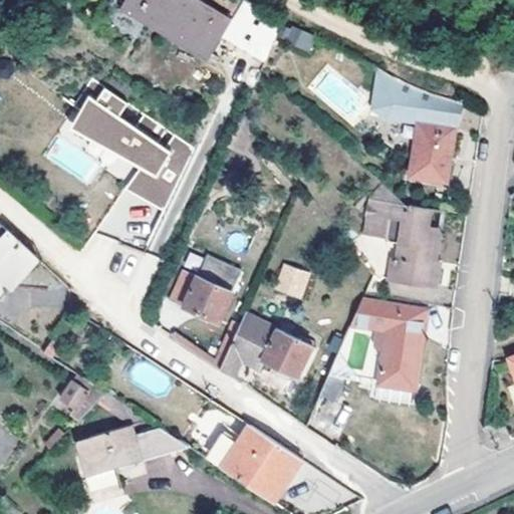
[(123,0),(119,7),(207,58),(231,16),(202,0),(123,0)]
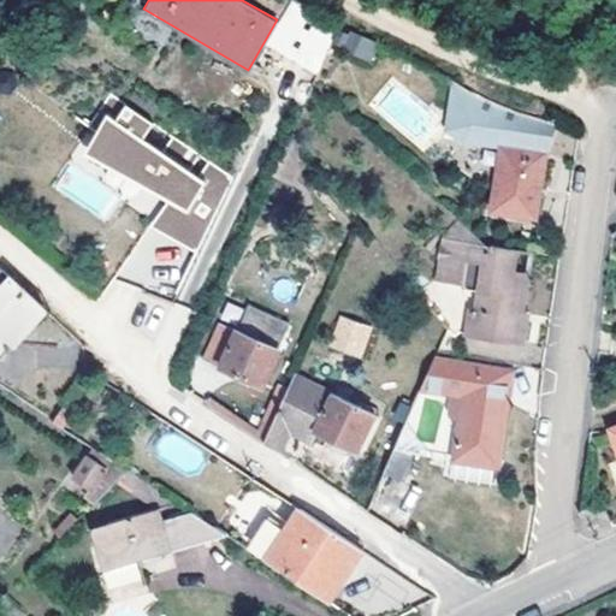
[(294,1),(265,42),(311,73),(339,34),(294,1)]
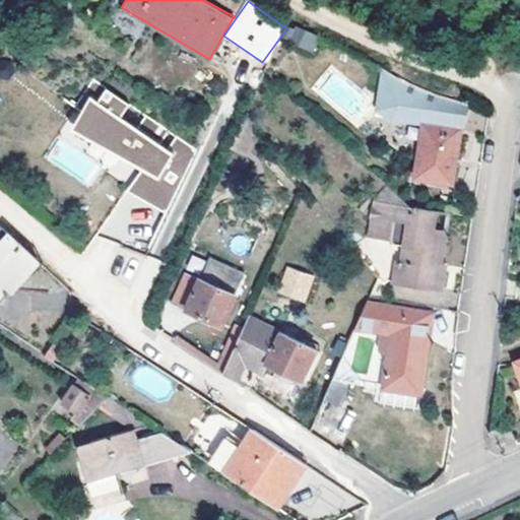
[(317,33),(300,25),(294,39),(311,46),(317,33)]
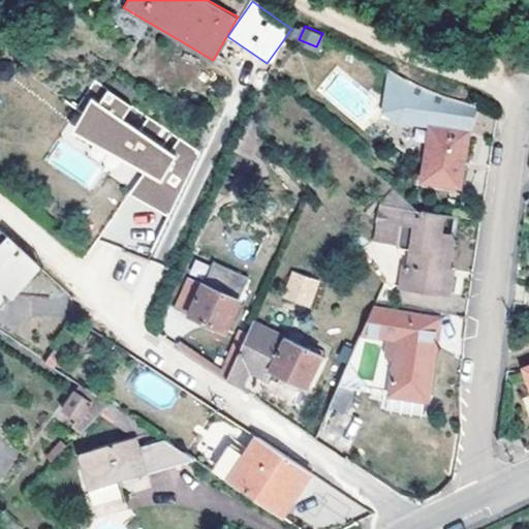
[(393,63),(384,106),(399,117),(410,120),(427,123),(421,178),(459,183),(466,128),(477,104),(416,78),(393,63)]
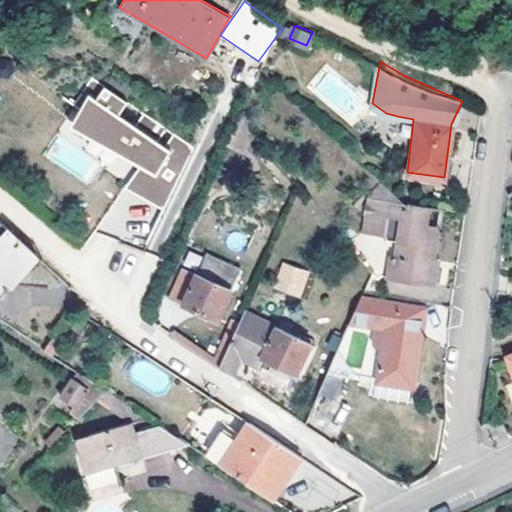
[(140,165),(124,188),(166,209),(196,147),(95,76),(77,102),(78,103),(65,121),(140,165)]
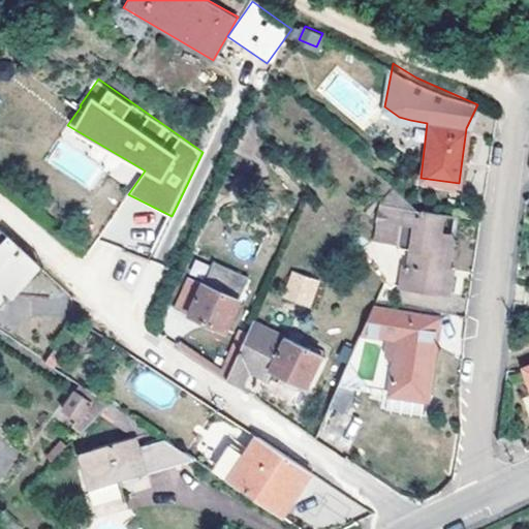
[(375,235),(394,282),(447,289),(456,290),(458,272),(453,272),(457,231),(444,229),(446,210),(417,206),(394,185),(378,199),(375,235)]
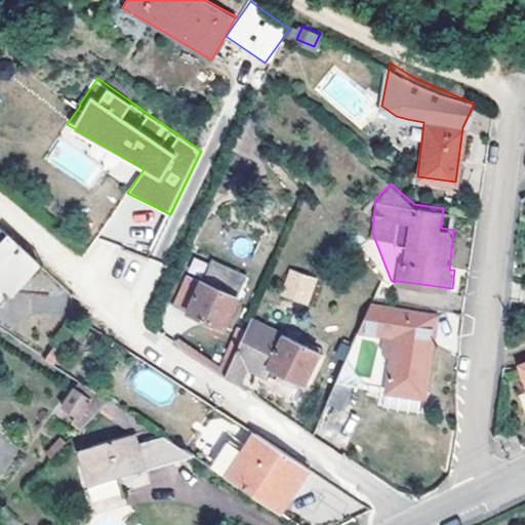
[(456,210),(443,208),(441,228),(453,230),(456,210)]
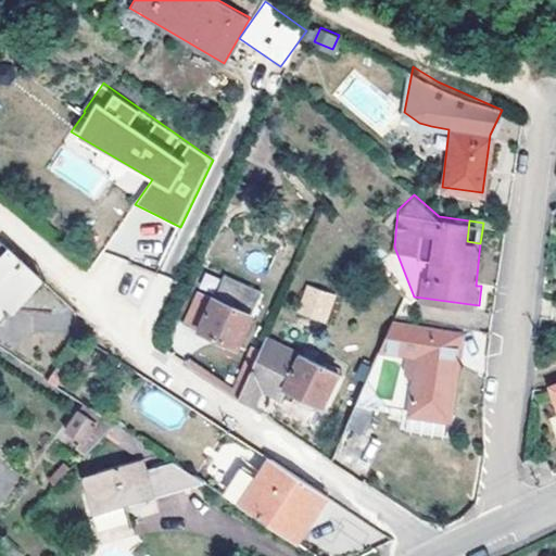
[(413,302),(414,297),(394,247),(380,260),(408,297),(413,302)]
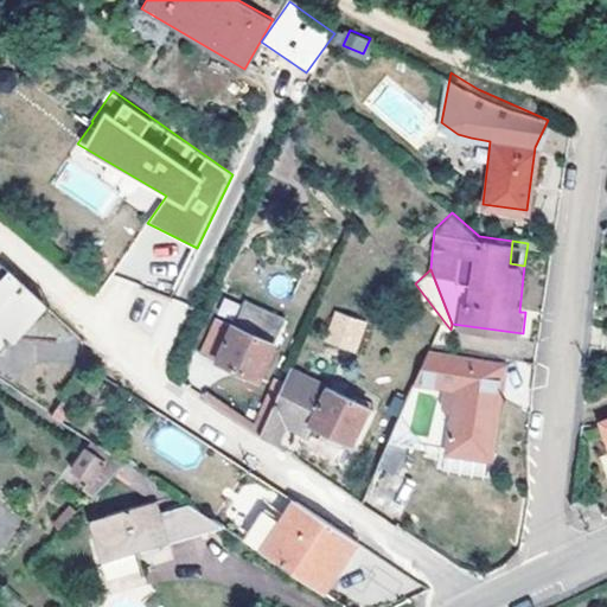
[(0,282),(0,353),(46,302),(12,270),(0,282)]
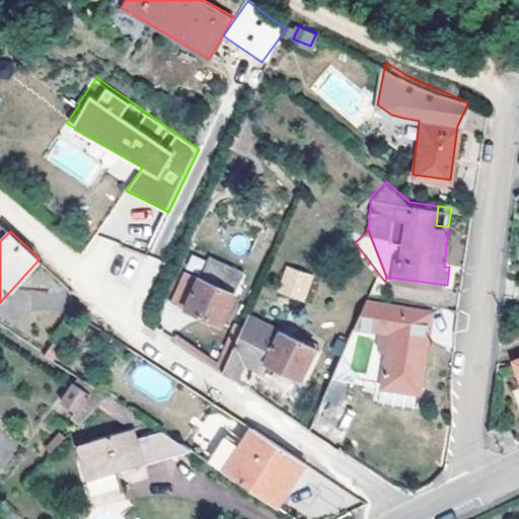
[(186,276),(170,304),(219,330),(234,301),(245,280),(212,263),(201,284),(186,276)]
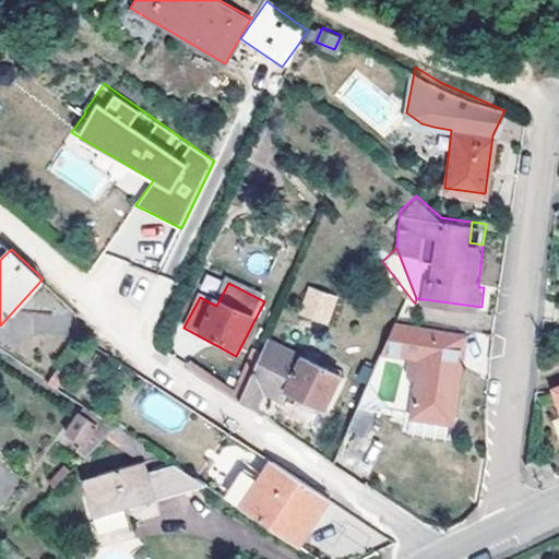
[(321,284),(311,305),(339,318),(349,297),(321,284)]
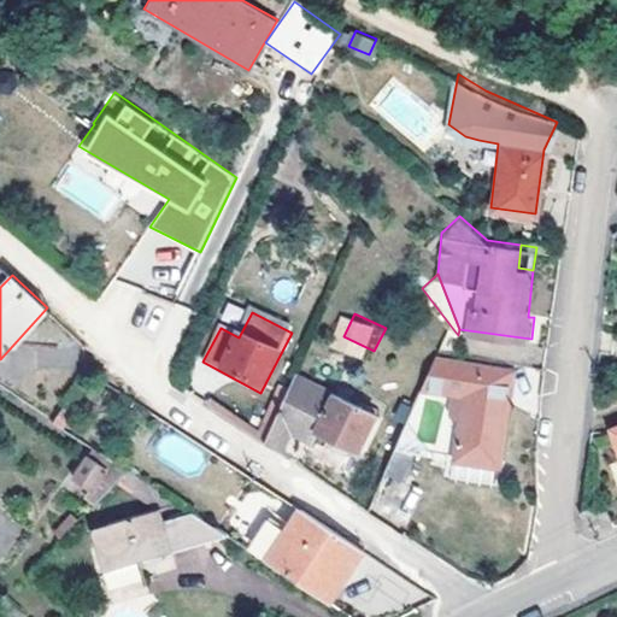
[(69,365),(68,345),(39,348),(40,369),(69,365)]
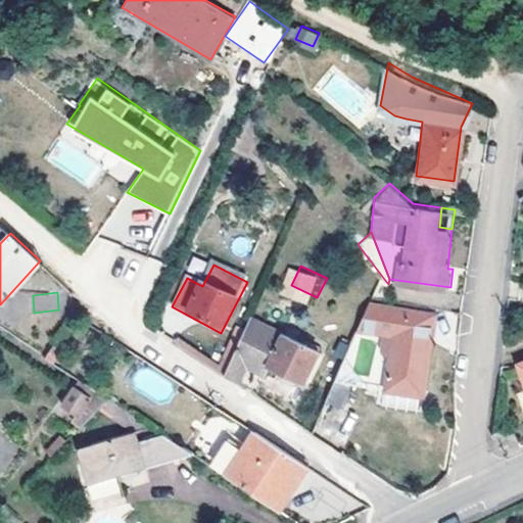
[(400,317),(401,310),(372,305),(361,330),(382,332),(380,353),(392,355),(388,390),(426,396),(433,339),(429,338),(432,320),(400,317)]
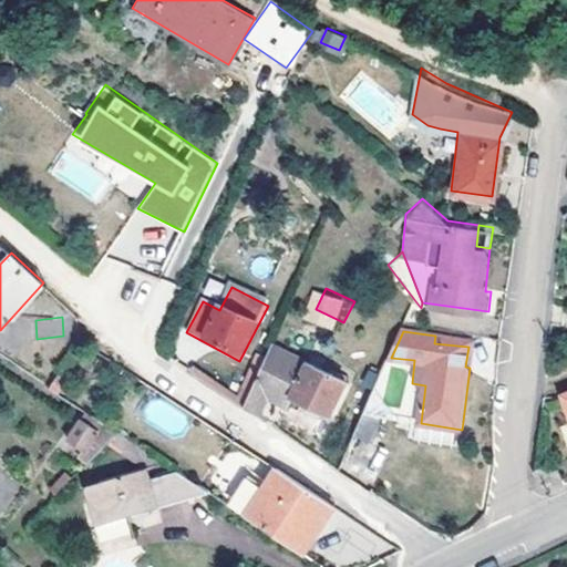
[(470,340),(435,336),(434,343),(468,347),(470,340)]
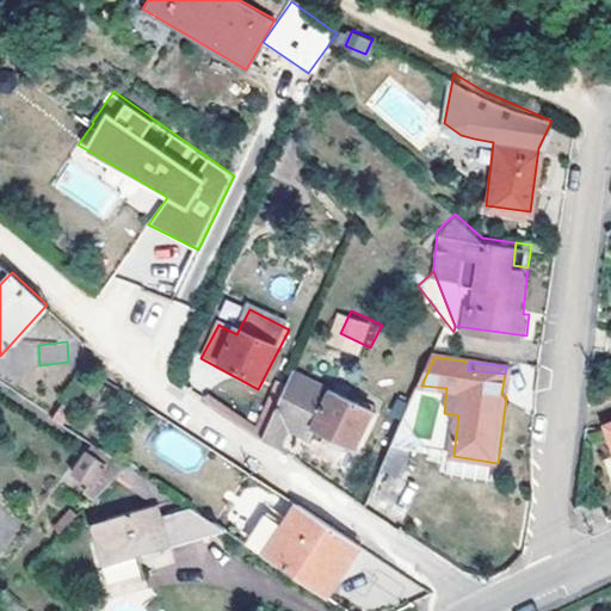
[(318,427),(357,446),(374,411),(292,372),(263,438),(277,448),(289,425),(313,436),(318,427)]
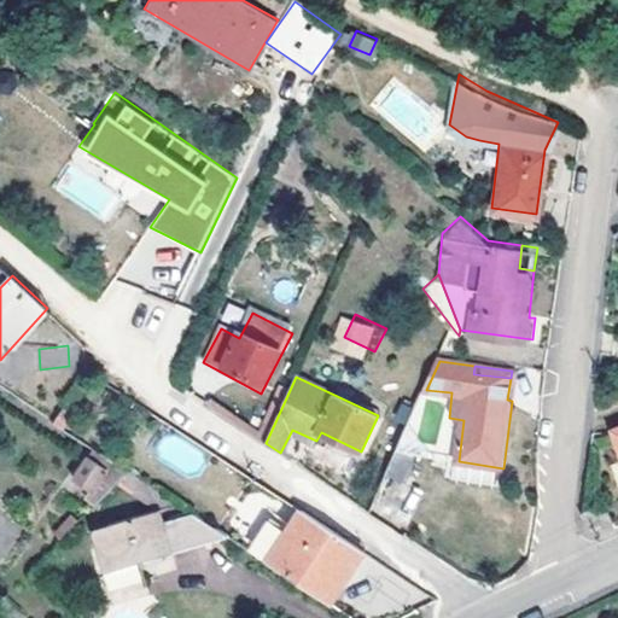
[(74,481),(94,494),(110,471),(89,458),(74,481)]
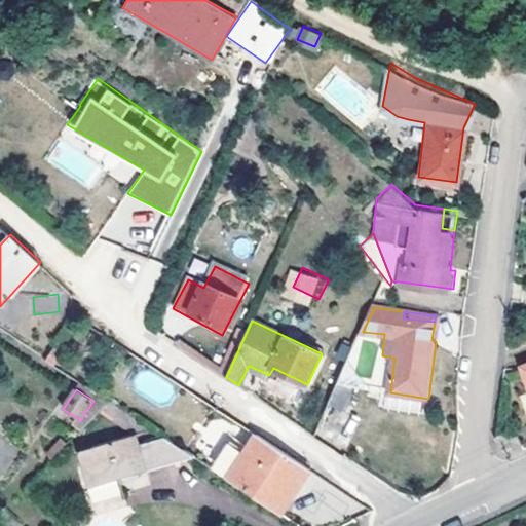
[(152,427),(81,452),(91,482),(187,450),(152,427)]
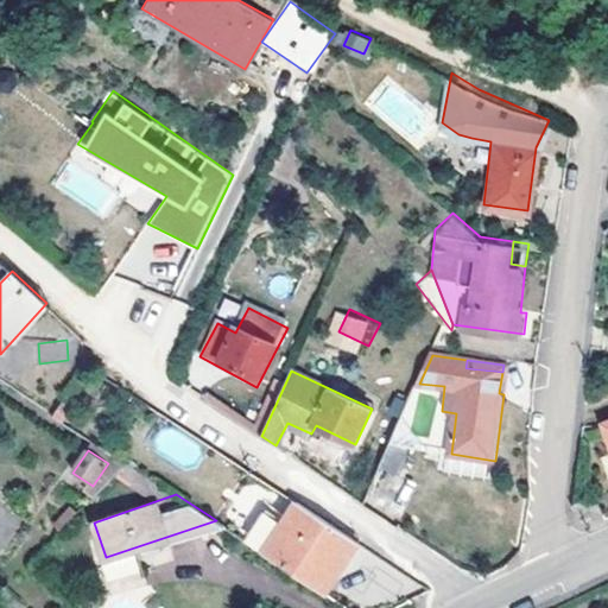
[(352,534),(299,500),(285,521),(266,552),(328,593),(361,542),(352,534)]
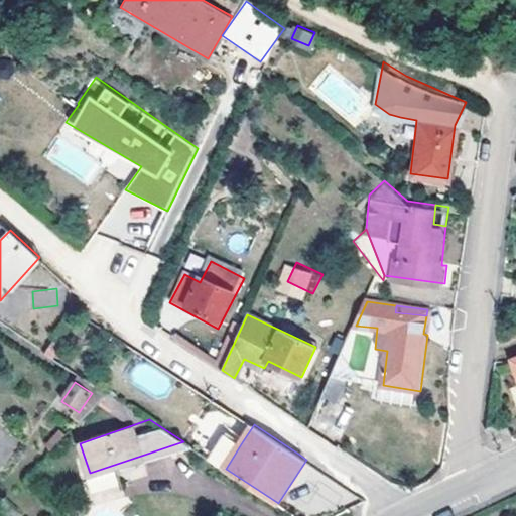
[(227,432),(210,459),(226,469),(242,442),(227,432)]
